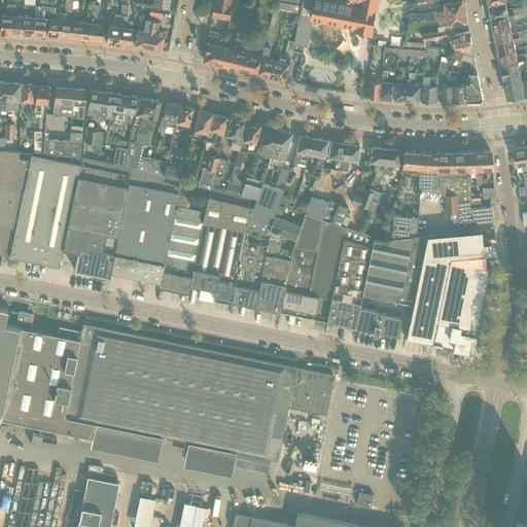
[(61,12),(58,36),(68,37),(72,9),(72,0),(64,0),(64,8),(65,8),(66,8),(66,13),(61,12)]
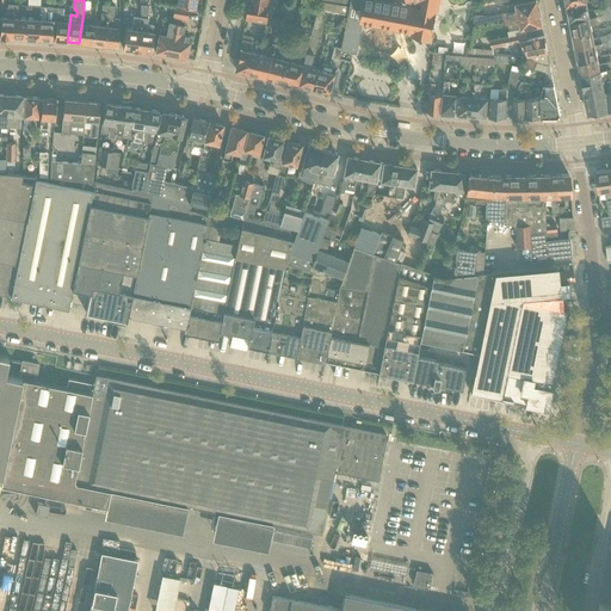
[(250,0),(246,19),(258,22),(266,23),(267,23),(270,6),(273,7),(273,0),(250,0)]
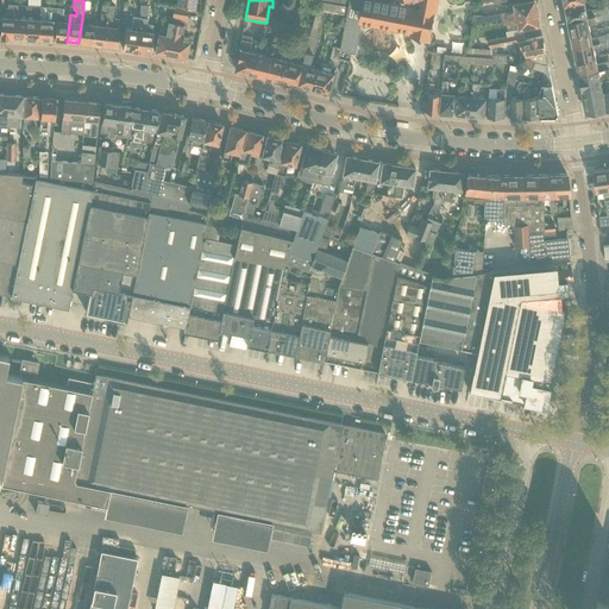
[(350,0),(345,26),(358,29),(360,19),(413,29),(412,33),(431,36),(437,0),(350,0)]
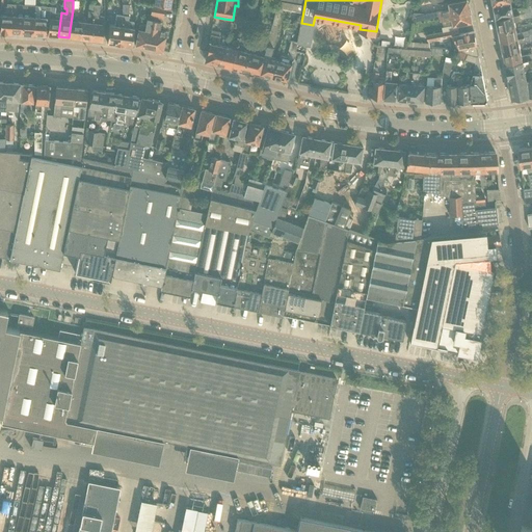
[(414,12),(411,22),(441,16),(470,10),(467,0),(462,0),(459,1),(458,0),(428,0),(429,1),(435,4),(450,1),(450,2),(449,3),(450,8),(426,14),(414,12)]
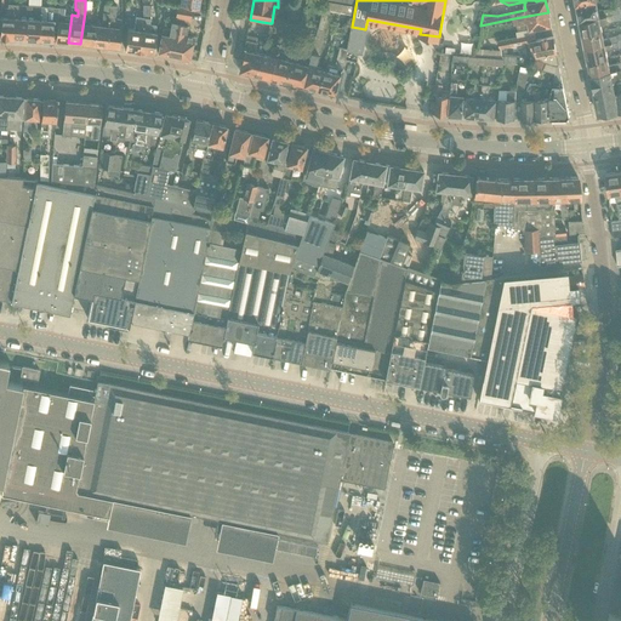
[(317,36),(303,86),(320,91),(324,80),(322,80),(324,69),(317,67),(330,11),(352,15),(353,6),(331,3),(325,1),(317,36)]
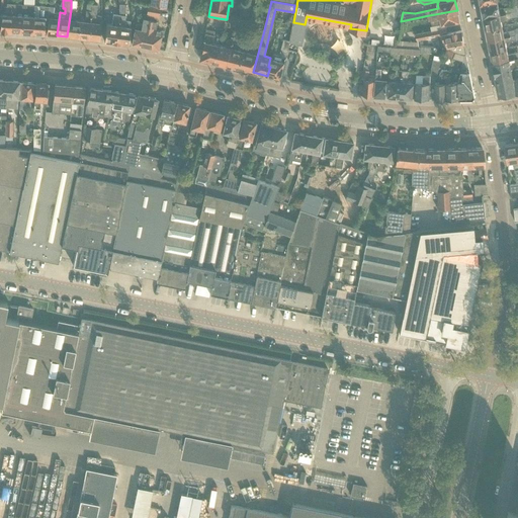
[(0,15),(0,30),(11,31),(12,4),(6,3),(6,14),(0,13),(0,15)]
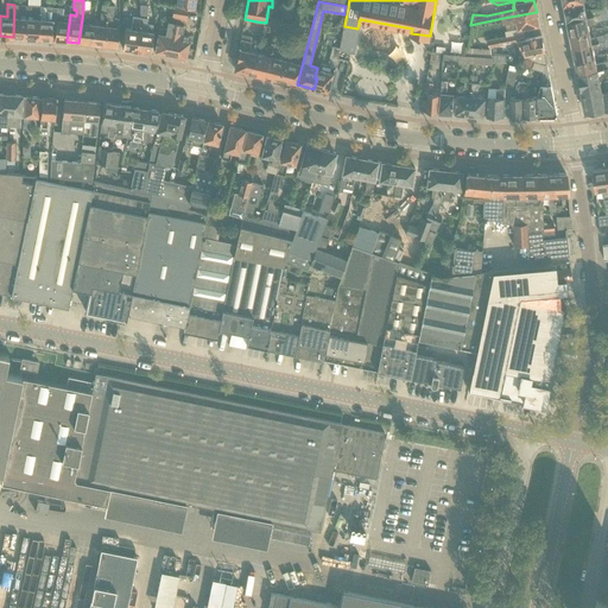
[(173,4),(171,17),(177,18),(184,19),(185,19),(188,7),(181,5),(176,5),(173,4)]
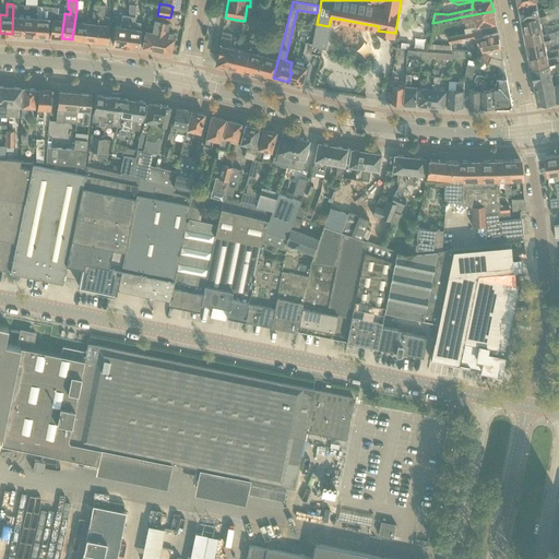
[(519,7),(521,19),(551,12),(550,7),(537,9),(536,3),(519,7)]
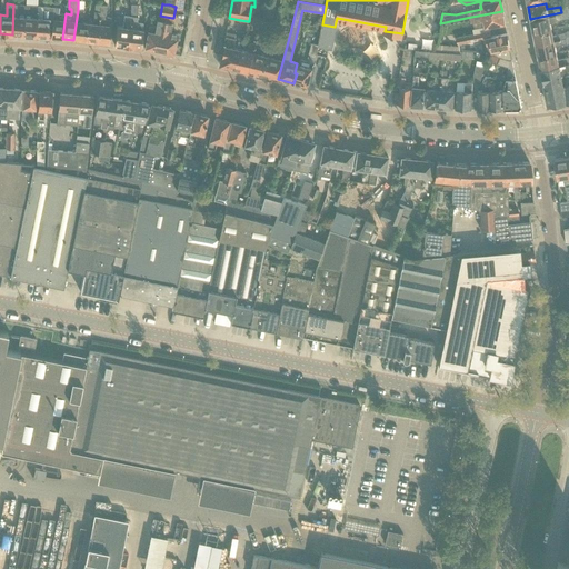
[(13,5),(12,35),(23,36),(25,17),(26,5),(19,5),(13,5)]
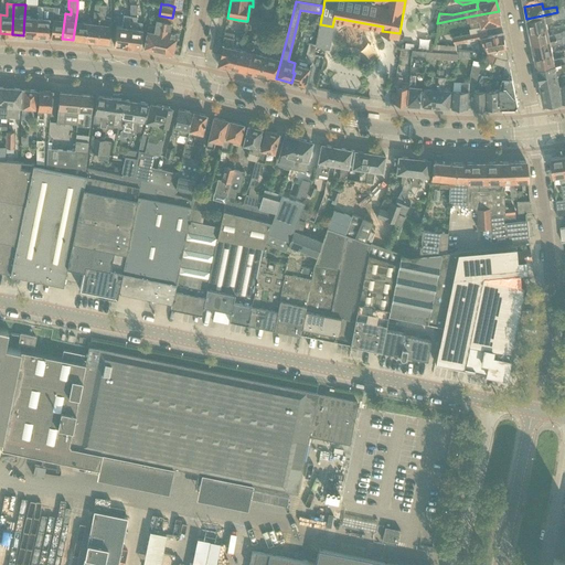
[(24,17),(23,35),(35,36),(38,6),(31,6),(25,4),(24,17)]
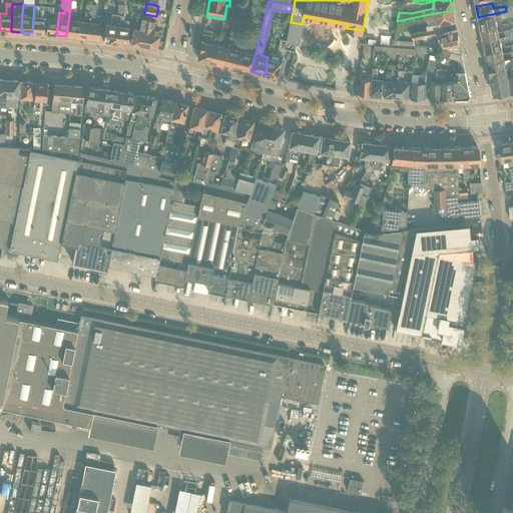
[(119,15),(115,42),(127,44),(128,34),(129,26),(129,21),(123,20),(124,15),(124,14),(124,4),(117,4),(117,14),(119,14),(119,15)]
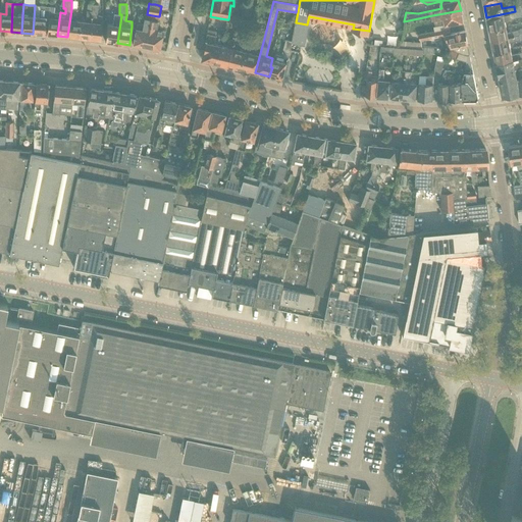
[(35,5),(33,34),(44,34),(45,6),(40,5),(35,5)]
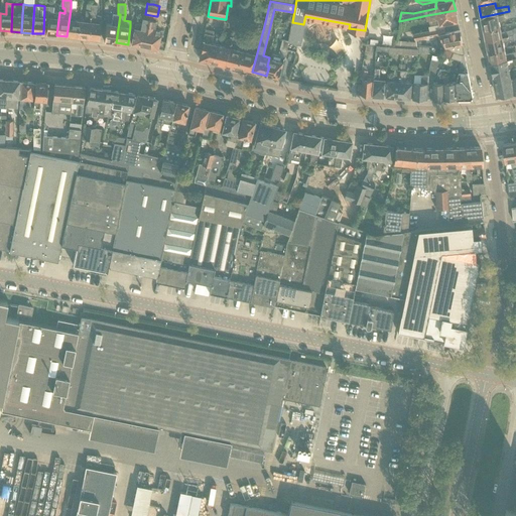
[(91,11),(88,38),(99,40),(100,30),(101,22),(101,15),(96,15),(98,5),(92,5),(91,10),(91,11)]
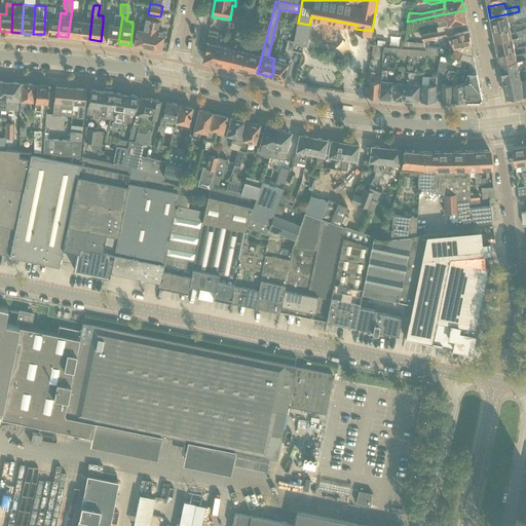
[(50,6),(46,34),(58,36),(61,12),(60,12),(53,11),(54,7),(50,6)]
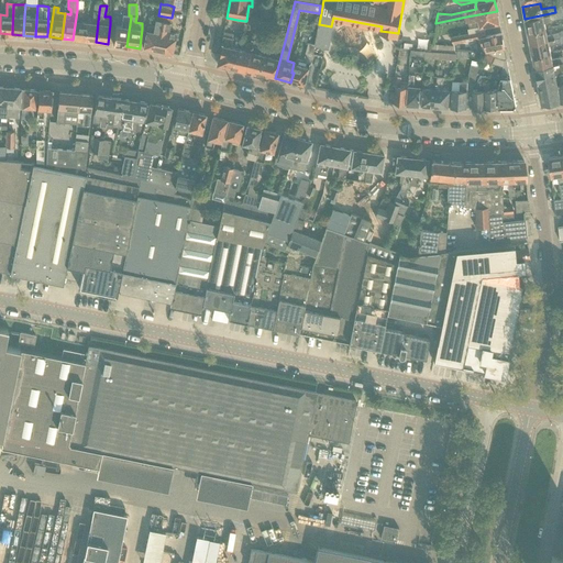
[(73,40),(85,41),(87,22),(81,21),(83,10),(77,10),(73,40)]
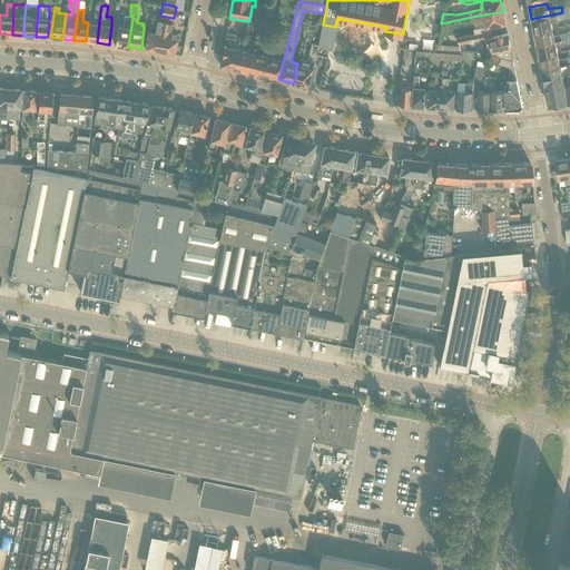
[(88,22),(86,41),(97,42),(100,12),(100,11),(95,11),(92,23),(88,22)]
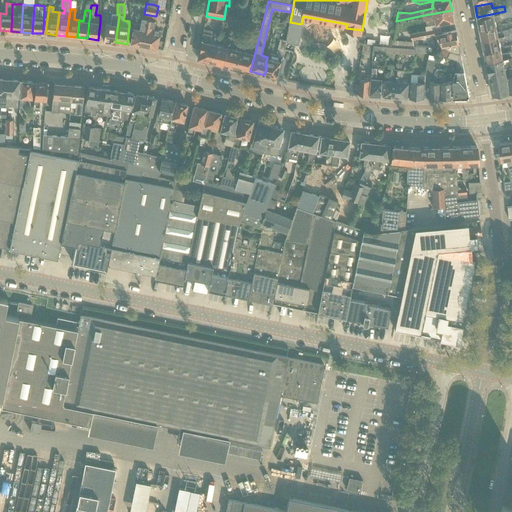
[(452,10),(424,15),(425,20),(436,18),(437,24),(454,20),(452,10)]
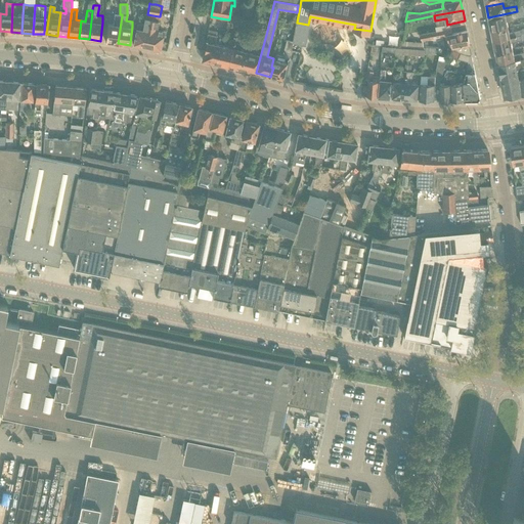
[(517,11),(488,17),(491,28),(491,30),(508,27),(508,26),(508,25),(507,19),(518,17),(517,13),(517,11)]
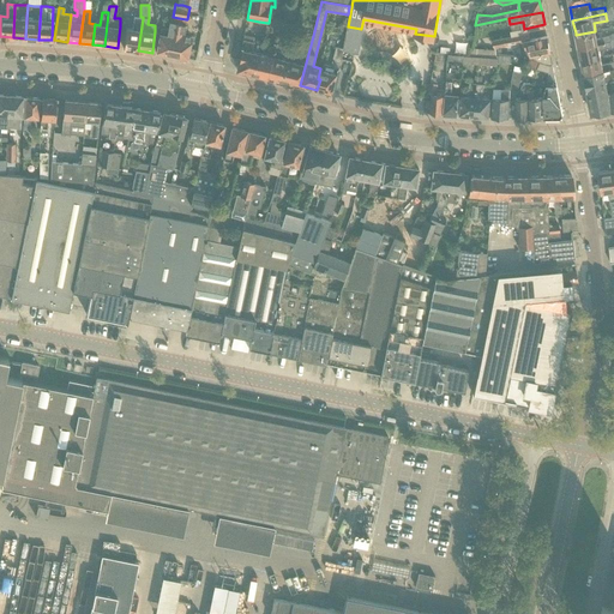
[(124,48),(138,50),(143,18),(143,17),(140,17),(134,16),(132,29),(126,28),(124,48)]
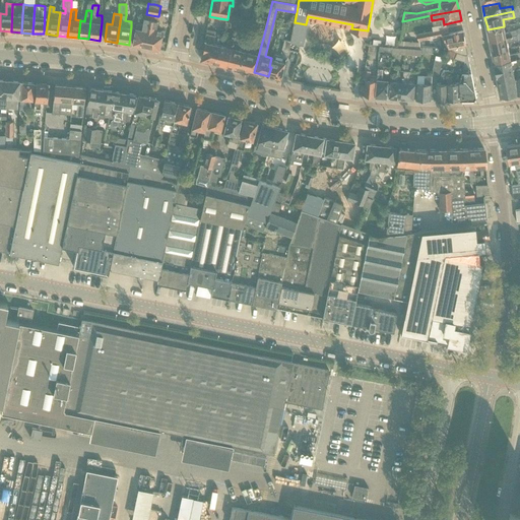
[(134,35),(132,45),(145,48),(150,19),(151,15),(146,14),(144,13),(143,18),(142,25),(136,24),(134,35)]
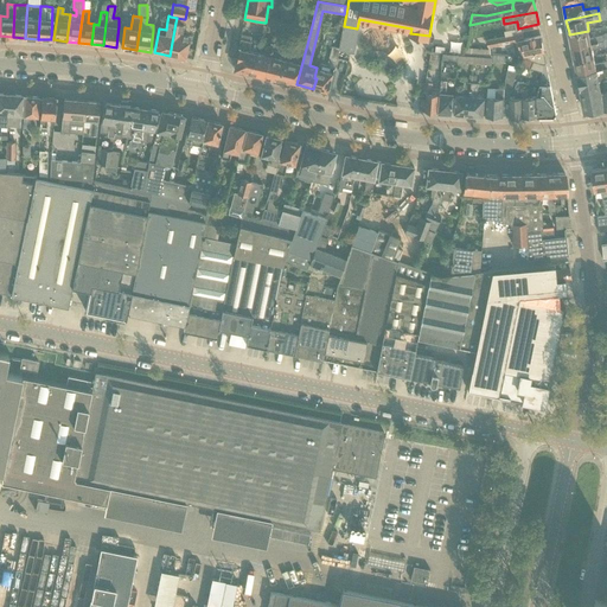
[(176,23),(170,56),(185,58),(186,49),(189,36),(181,34),(184,25),(183,25),(184,19),(177,18),(176,23)]
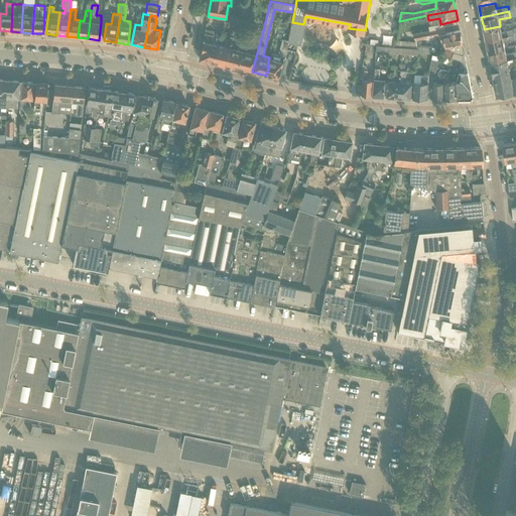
[(231,15),(229,23),(231,23),(236,25),(238,17),(231,15)]
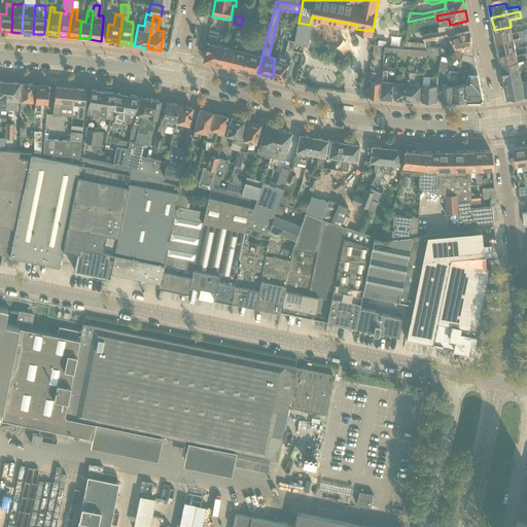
[(494,30),(496,41),(525,35),(524,30),(513,32),(511,27),(494,30)]
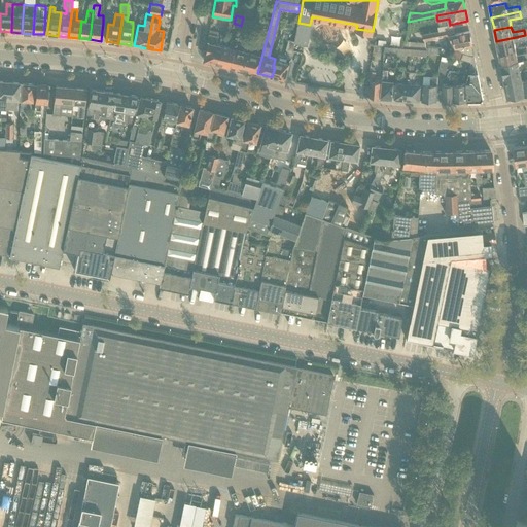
[(247,61),(245,70),(257,73),(269,31),(262,30),(257,47),(251,46),(250,51),(248,50),(245,60),(247,61)]
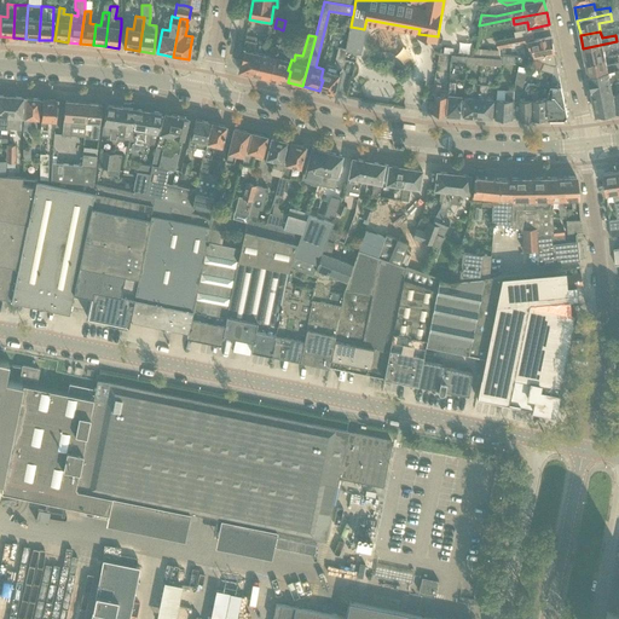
[(521,36),(496,41),(498,48),(524,44),(522,42),(521,36)]
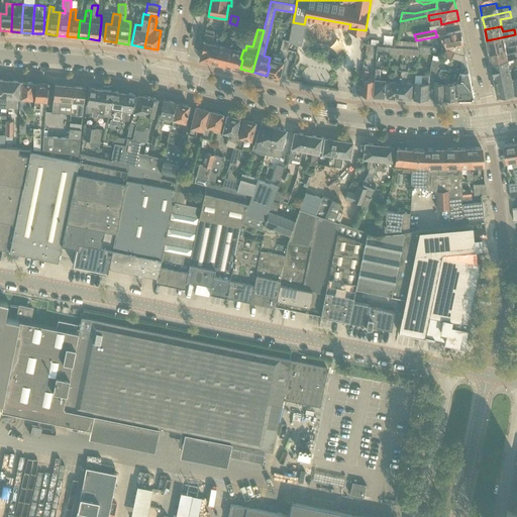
[(443,33),(436,35),(437,36),(439,47),(446,45),(447,45),(453,44),(462,42),(460,30),(450,32),(443,33)]
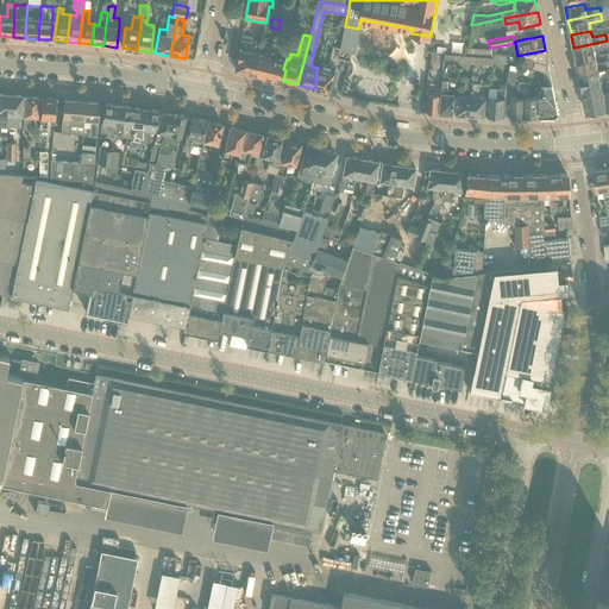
[(239,70),(253,74),(259,52),(250,50),(252,42),(242,39),(240,46),(243,46),(237,67),(239,70)]
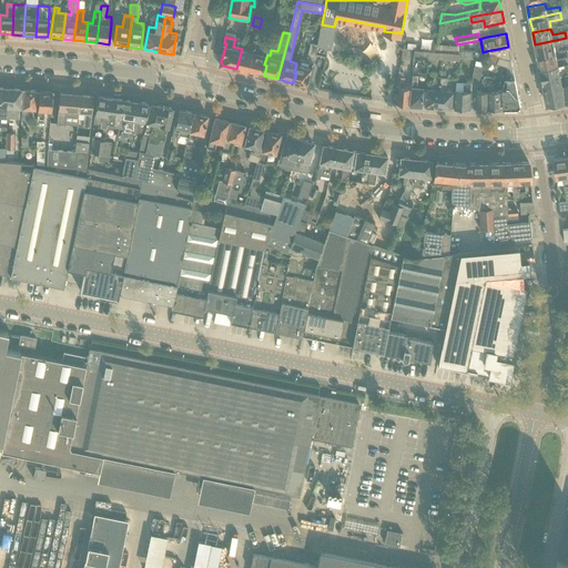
[(566,38),(535,44),(537,54),(538,58),(548,56),(555,53),(555,52),(555,51),(556,51),(555,46),(567,43),(566,38)]
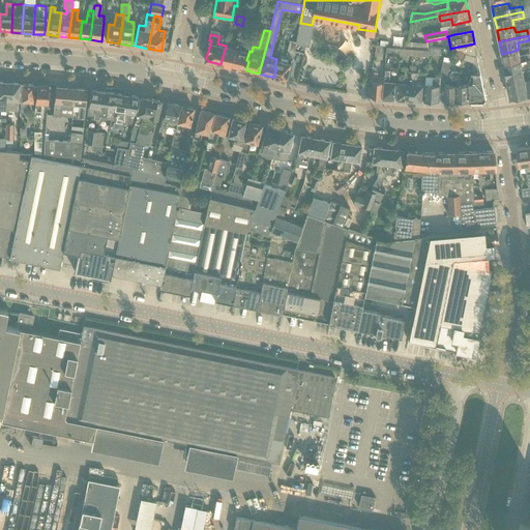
[(226,46),(221,64),(233,67),(239,45),(239,42),(240,38),(237,37),(236,40),(233,39),(231,47),(226,46)]
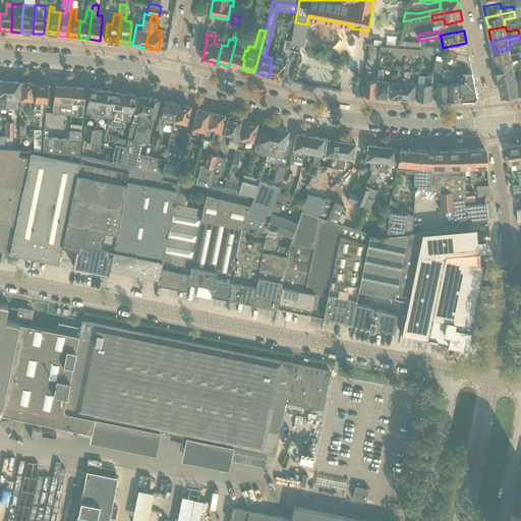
[(235,44),(229,66),(240,69),(242,69),(244,60),(242,59),(245,50),(239,49),(240,44),(240,43),(241,38),(236,37),(236,38),(235,42),(235,44)]
